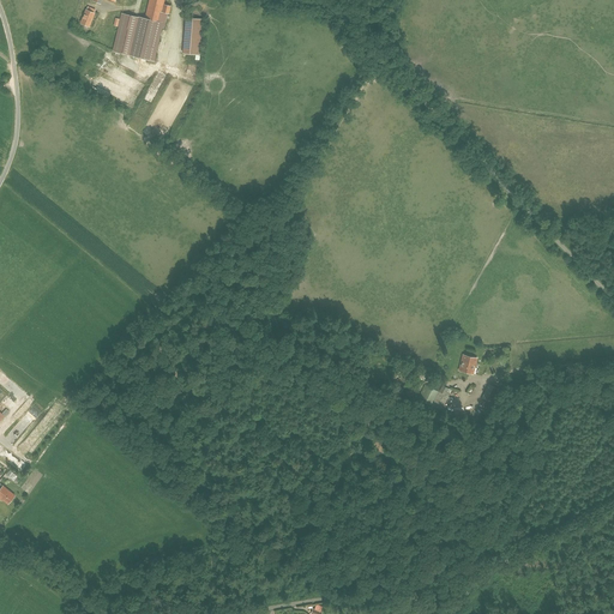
[(122,13),(113,52),(130,55),(136,56),(150,60),(154,61),(160,38),(162,29),(162,28),(164,26),(164,25),(168,13),(169,13),(170,6),(163,4),(164,0),(149,0),(145,18),(138,17),(122,13)]
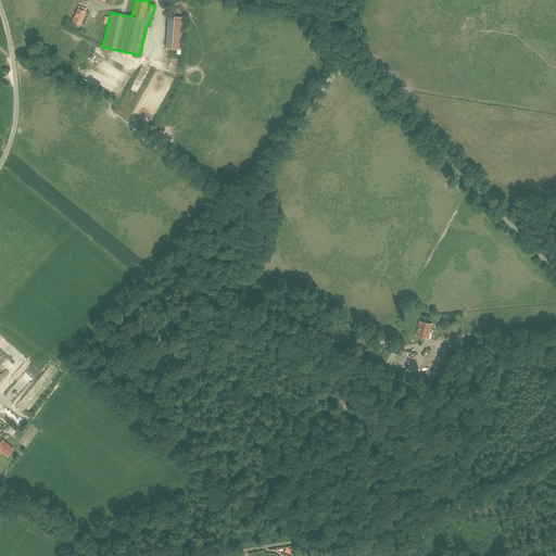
[(85,12),(78,10),(73,21),(80,24),(85,12)]
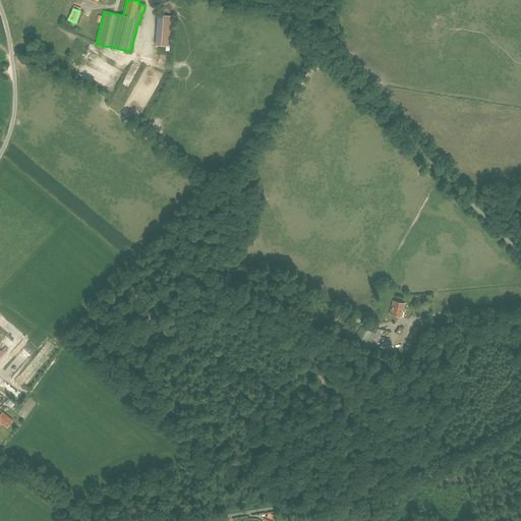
[(158,14),(156,44),(170,44),(172,14),(158,14)]
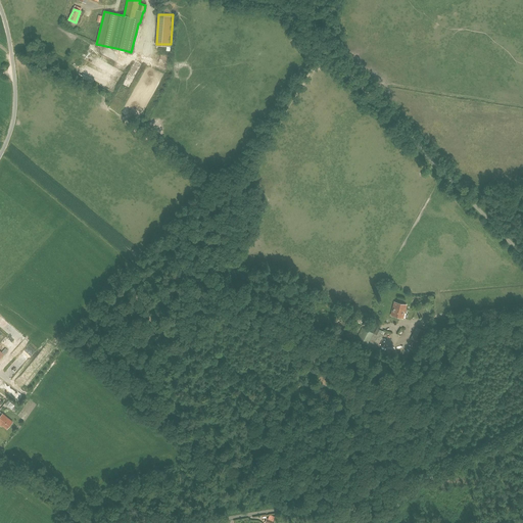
[(402,319),(407,305),(394,302),(391,316),(402,319)]
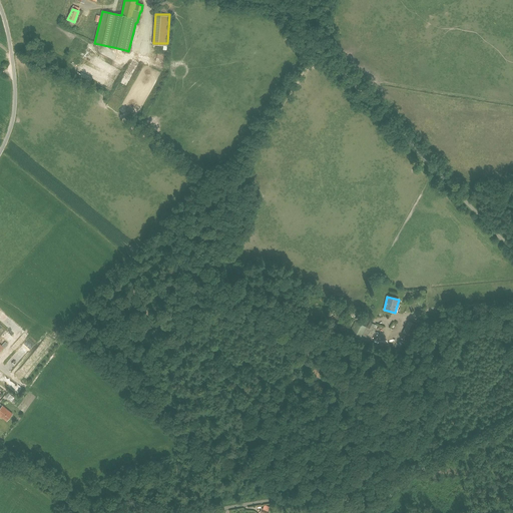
[(410,336),(416,325),(409,321),(403,332),(410,336)]
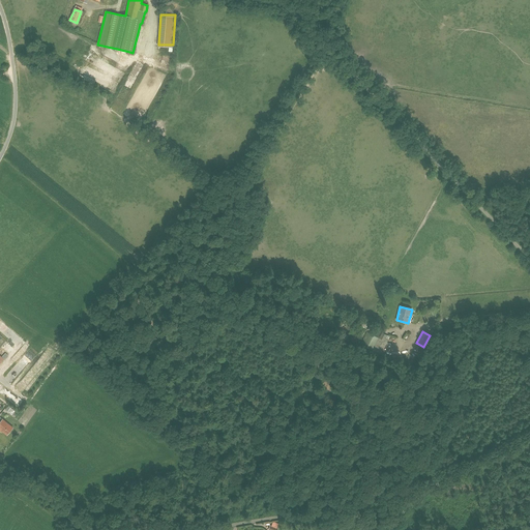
[(32,348),(24,355),(30,360),(37,353),(32,348)]
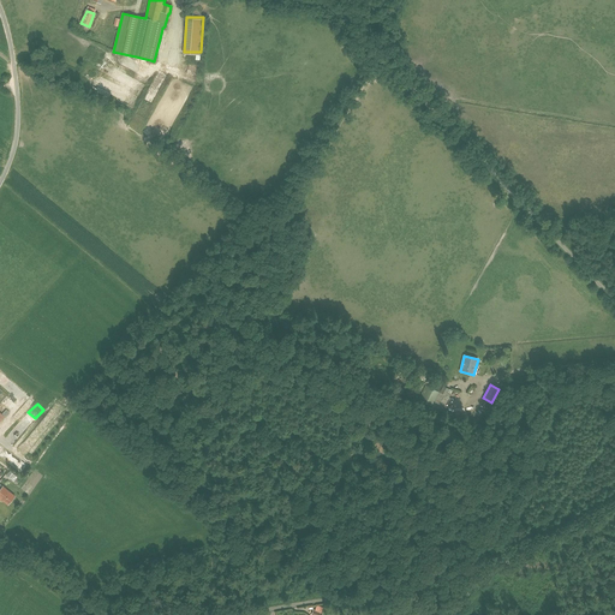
[(1,499),(9,505),(15,496),(3,487),(0,490),(0,499),(0,500),(1,499)]
